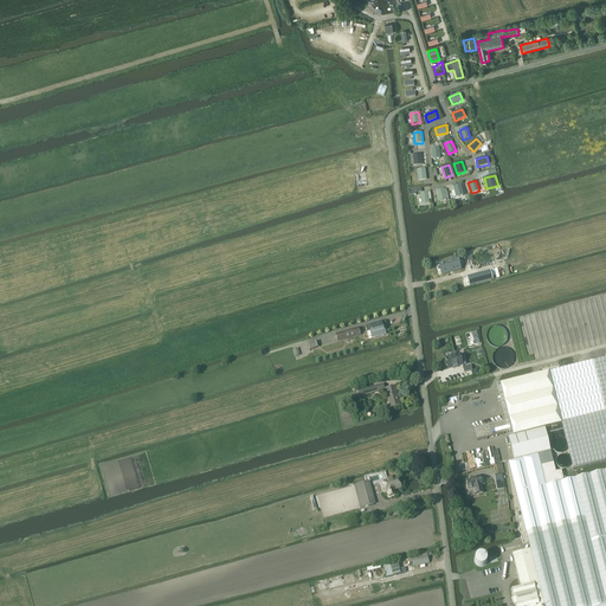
[(455,191),(451,192),(453,197),(456,197),(456,198),(464,195),(461,185),(453,186),(455,191)]
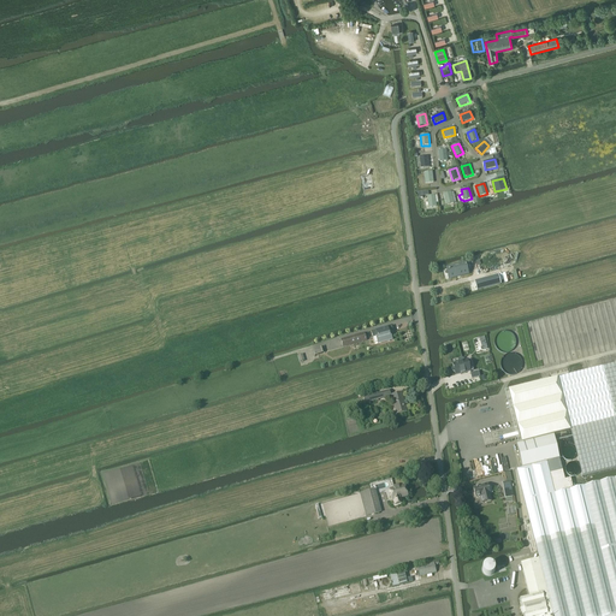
[(443,194),(446,205),(454,203),(451,193),(443,194)]
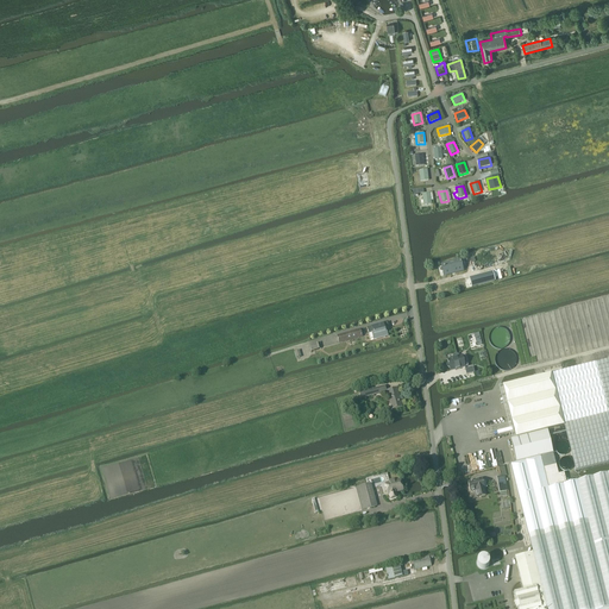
[(444,268),(444,269),(445,269),(446,275),(463,270),(460,264),(462,264),(460,263),(459,261),(445,264),(444,264),(444,268)]
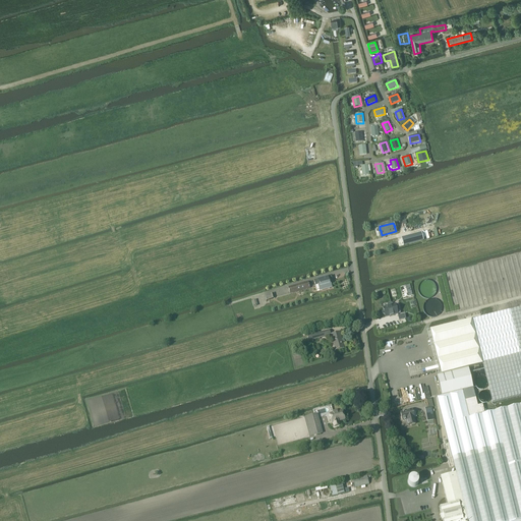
[(415,234),(396,239),(398,246),(417,241),(415,234)]
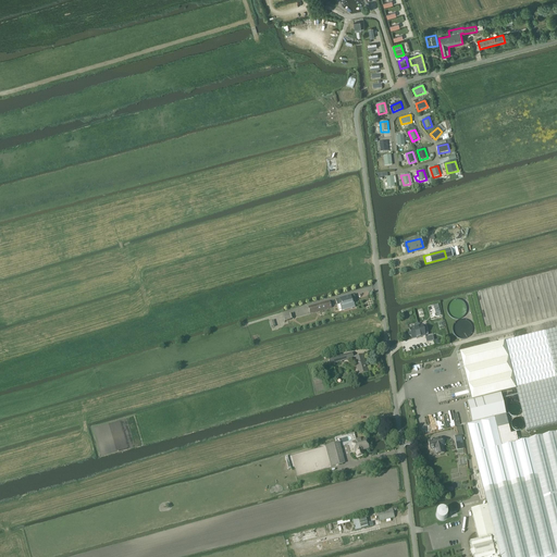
[(355,295),(336,300),(337,306),(342,305),(343,309),(348,308),(348,309),(354,307),(351,301),(356,300),(355,295)]
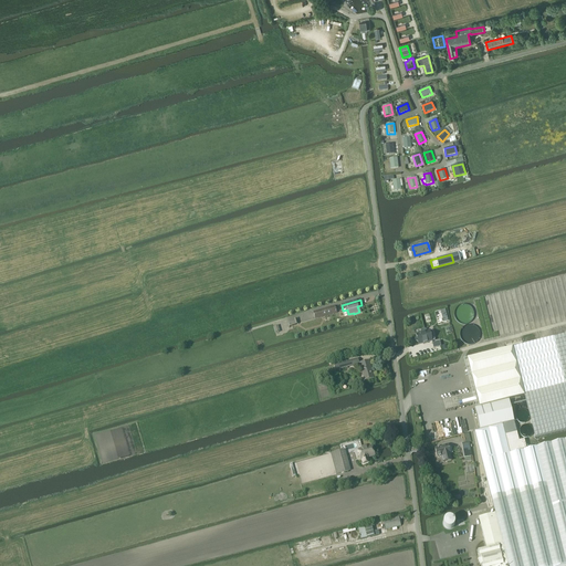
[(463,305),(461,305),(459,306),(457,307),(456,310),(454,312),(454,314),(454,316),(454,317),(456,320),(458,322),(459,323),(461,324),(463,324),(465,324),(468,324),(470,323),(471,322),(472,320),(473,317),(474,315),(474,313),(473,311),(472,310),(471,307),(469,306),(468,305),(465,305),(463,305)]
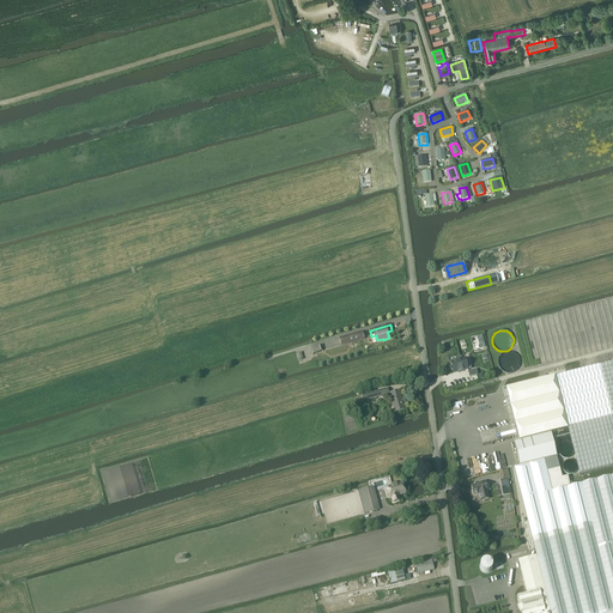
[(341,345),(364,338),(363,332),(339,338),(341,345)]
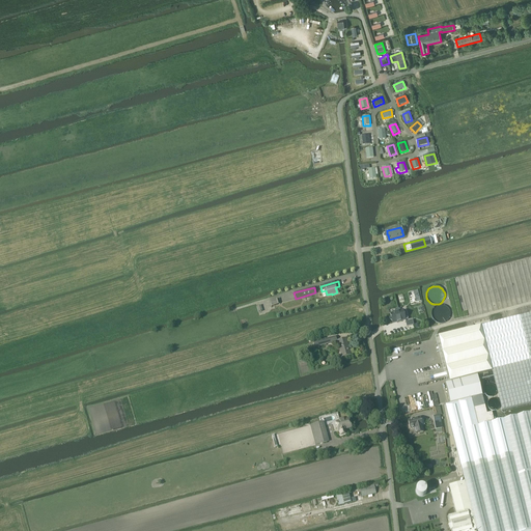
[(441,304),(439,305),(437,306),(435,307),(434,308),(432,310),(431,312),(431,315),(432,317),(434,318),(435,320),(437,322),(439,323),(441,323),(443,323),(445,323),(447,322),(448,319),(450,317),(450,315),(451,313),(450,311),(449,309),(448,307),(447,306),(445,305),(443,304),(441,304)]
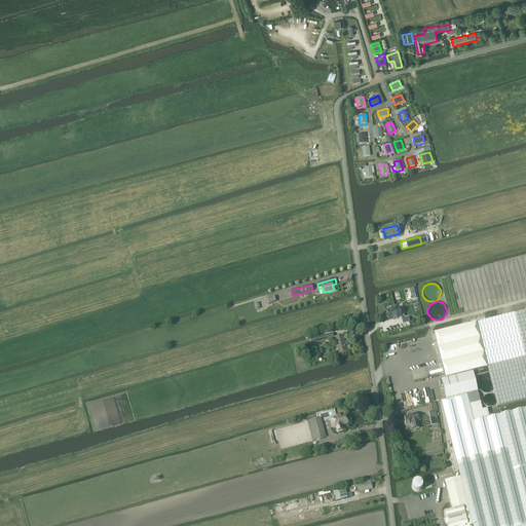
[(402,307),(397,308),(397,307),(396,306),(395,306),(392,306),(391,307),(391,308),(391,309),(386,310),(387,313),(386,314),(386,315),(386,316),(387,317),(388,317),(389,321),(404,316),(402,307)]
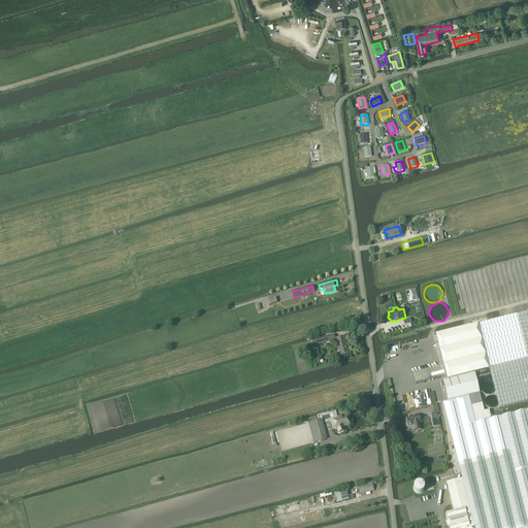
[(527,311),(479,324),(436,334),(448,380),(442,381),(448,401),(442,402),(459,468),(461,473),(461,476),(462,479),(447,483),(452,503),(454,512),(446,514),(447,519),(446,519),(448,527),(449,527),(524,527),(527,527),(527,409),(501,417),(491,419),(489,410),(485,411),(480,393),(475,372),(490,369),(499,408),(527,400),(527,311)]
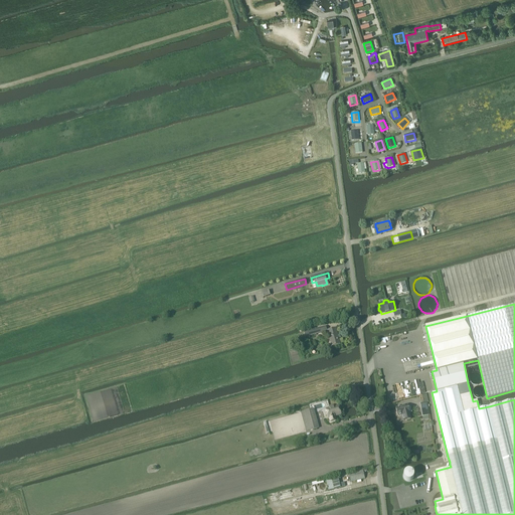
[(306,337),(327,331),(325,326),(305,332),(306,337)]
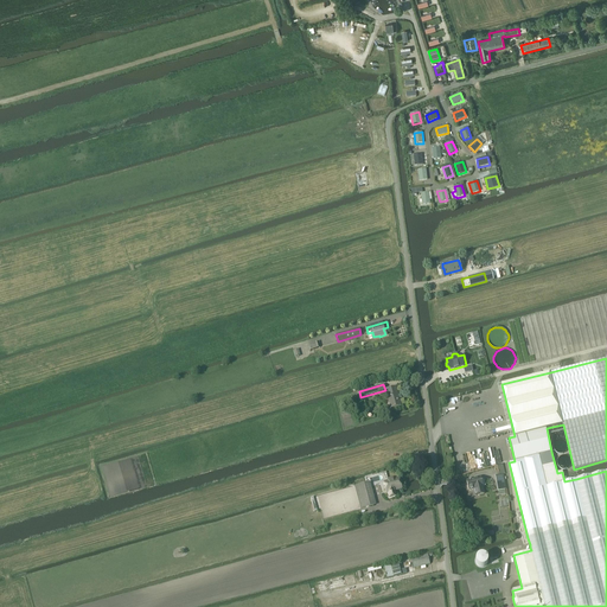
[(390,408),(401,406),(396,387),(385,390),(390,408)]
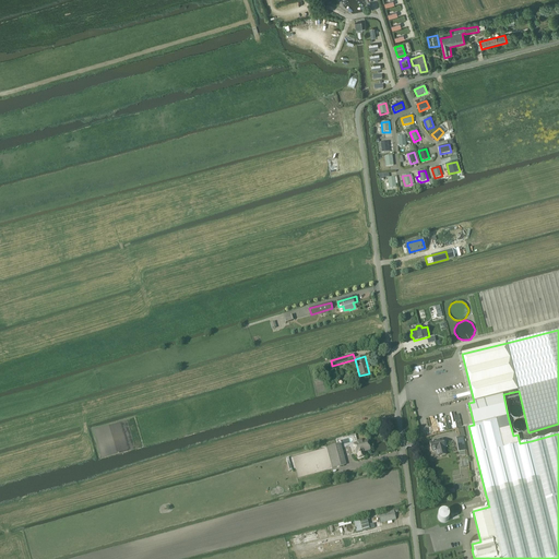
[(516,405),(514,405),(512,407),(511,408),(510,411),(511,414),(512,416),(513,417),(516,418),(519,417),(521,416),(522,414),(523,412),(522,409),(521,407),(520,406),(516,405)]
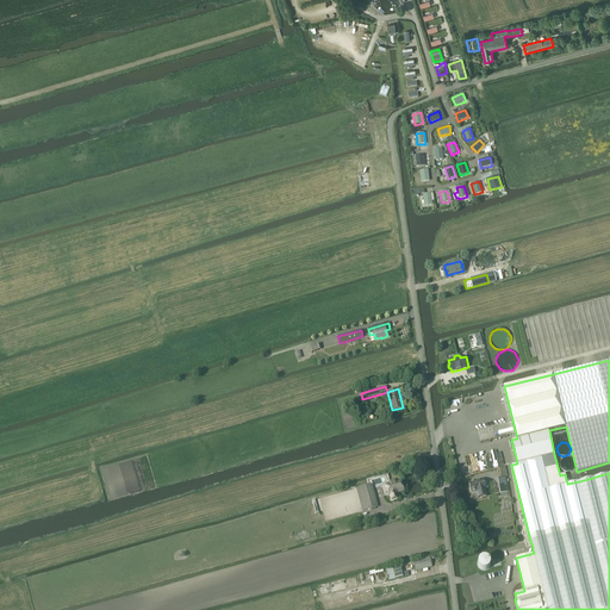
[(567,459),(565,459),(564,460),(561,461),(561,464),(561,466),(561,468),(562,470),(565,471),(567,472),(570,472),(571,471),(573,468),(573,467),(574,465),(573,462),(572,460),(570,459),(567,459)]
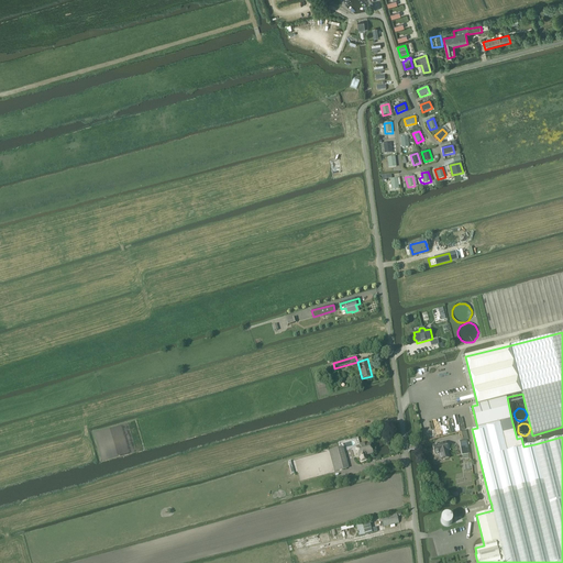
[(462,455),(470,454),(468,448),(470,446),(470,441),(466,441),(468,440),(466,430),(461,432),(463,441),(460,442),(462,455)]
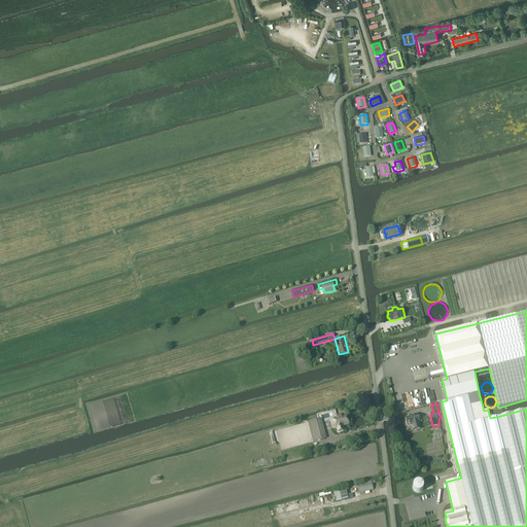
[(343,425),(349,424),(346,415),(341,416),(341,414),(337,416),(337,417),(334,418),(336,427),(337,427),(339,432),(344,430),(343,425)]
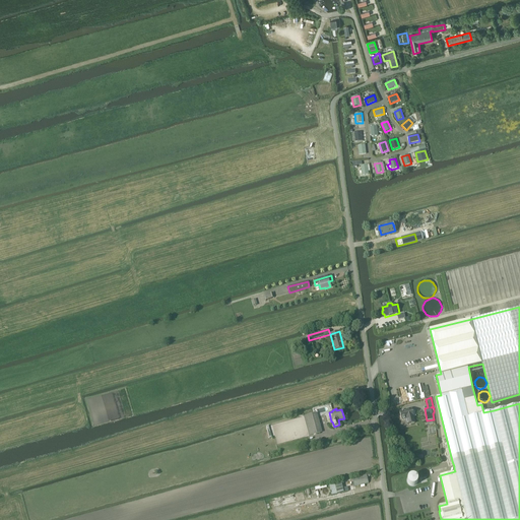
[(399,411),(402,420),(405,419),(407,426),(415,424),(413,416),(415,416),(414,410),(411,410),(411,408),(399,411)]
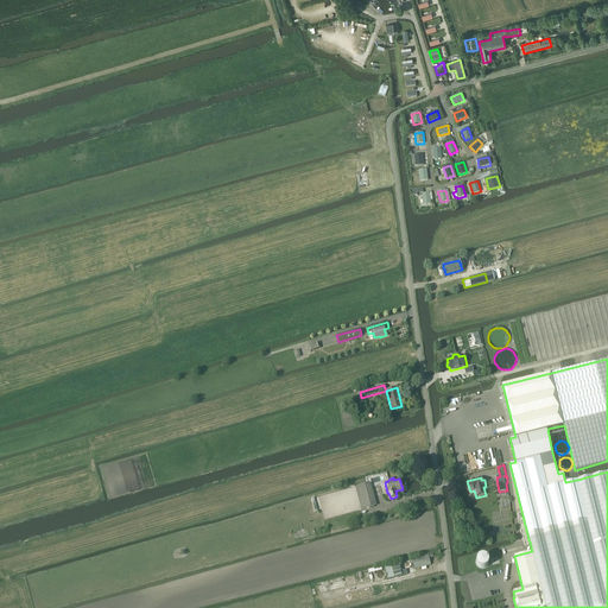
[(361,510),(375,506),(369,483),(355,487),(361,510)]
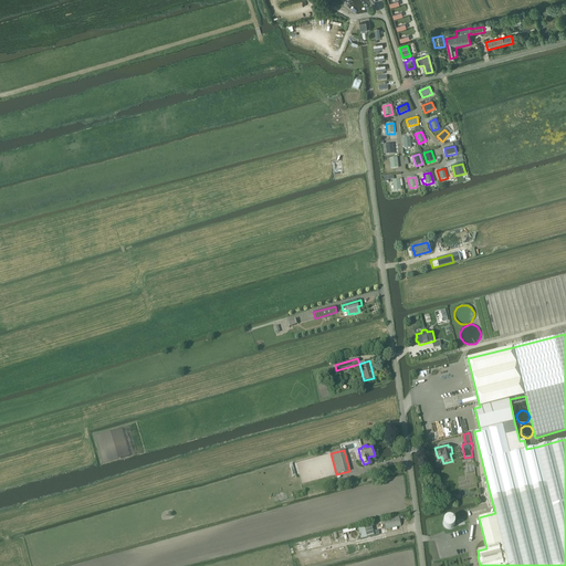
[(385,530),(401,526),(399,517),(383,521),(385,530)]
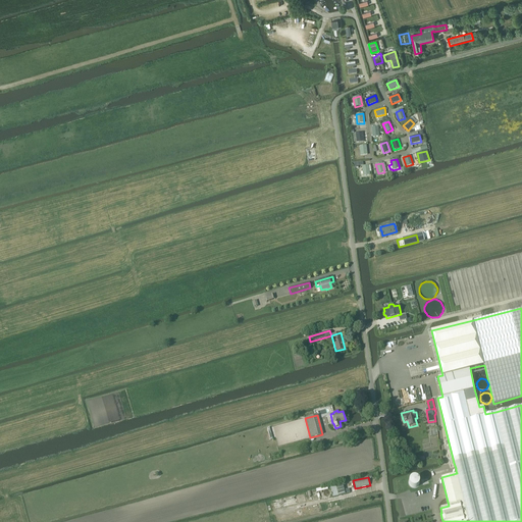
[(344,490),(342,483),(330,486),(333,498),(350,493),(349,489),(344,490)]
